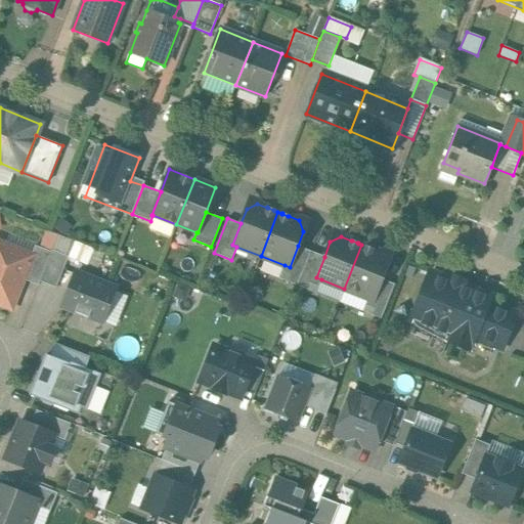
[(42,256),(0,238),(0,307),(18,314),(42,256)]
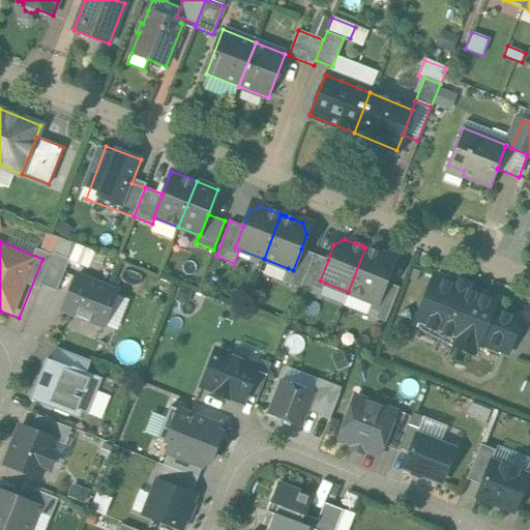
[(376,252),(371,249),(370,248),(370,249),(365,247),(348,292),(372,301),(377,303),(386,282),(391,267),(386,256),(377,252),(376,252)]
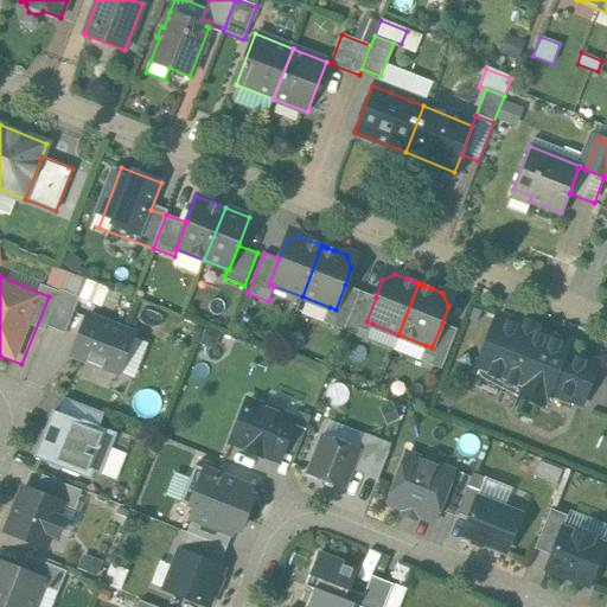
[(359,292),(345,285),(336,310),(330,307),(323,323),(344,331),(359,292)]
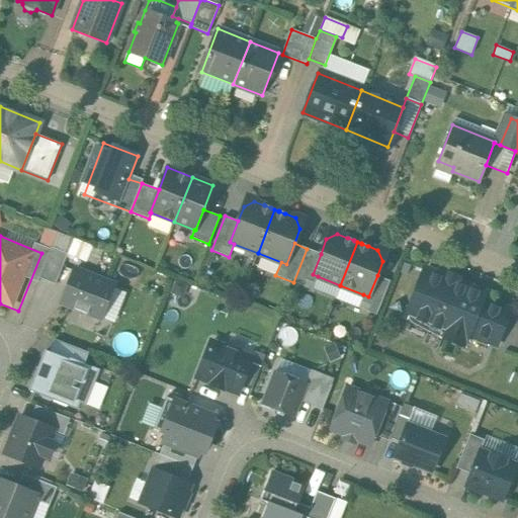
[(307,249),(293,282),(312,289),(318,276),(313,274),(321,254),(307,249)]
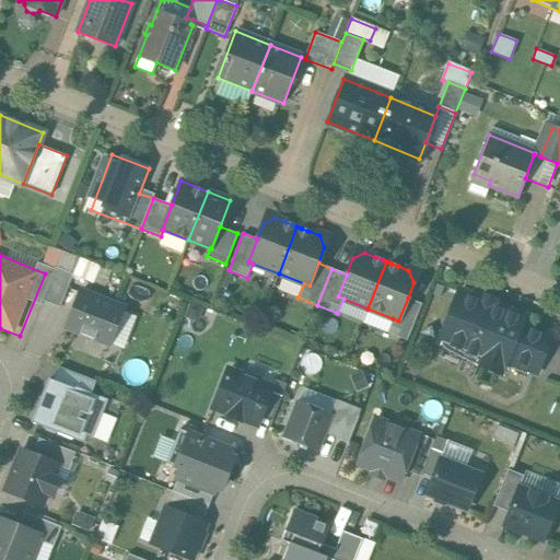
[(133,307),(83,288),(67,328),(117,348),(133,307)]
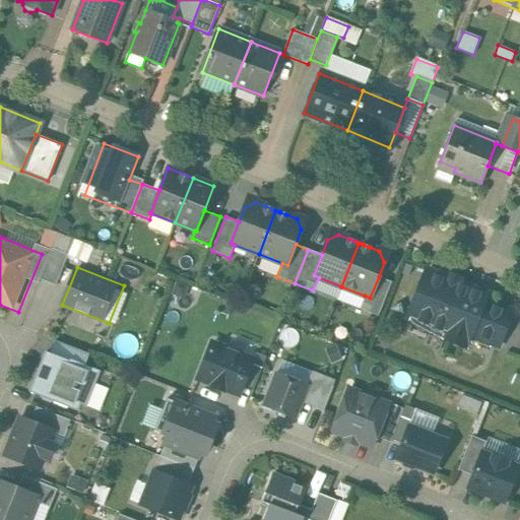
[(519,313),(519,309),(426,272),(406,321),(502,359),(519,313)]
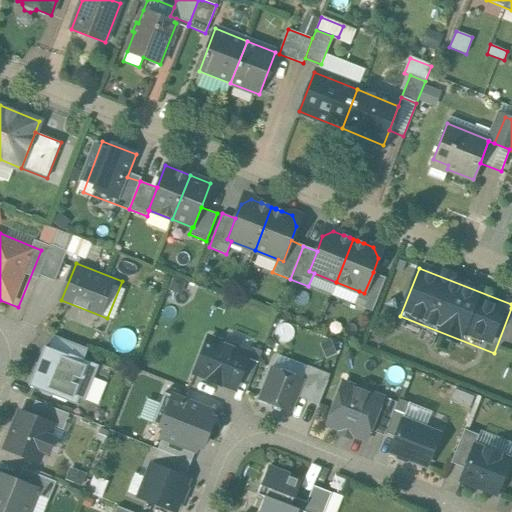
[(373,272),(364,293),(359,291),(354,304),(372,311),(385,278),(373,272)]
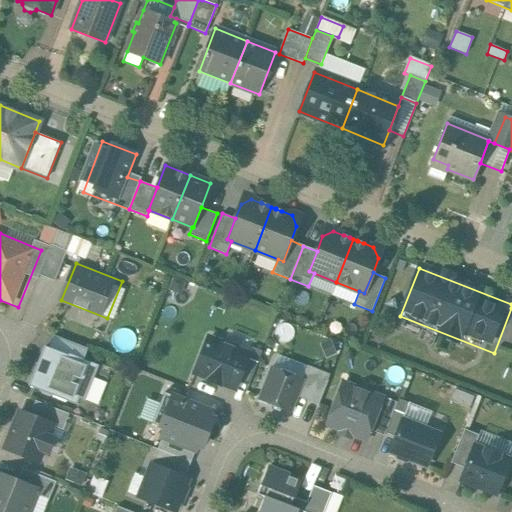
[(266,355),(213,334),(197,375),(249,396),(266,355)]
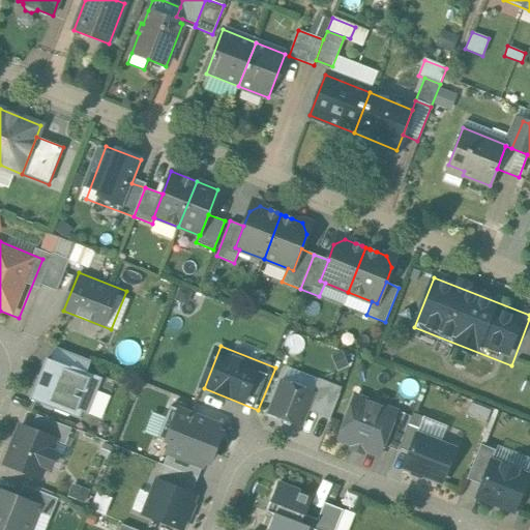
[(90,361),(56,348),(51,360),(71,369),(71,367),(86,373),(90,361)]
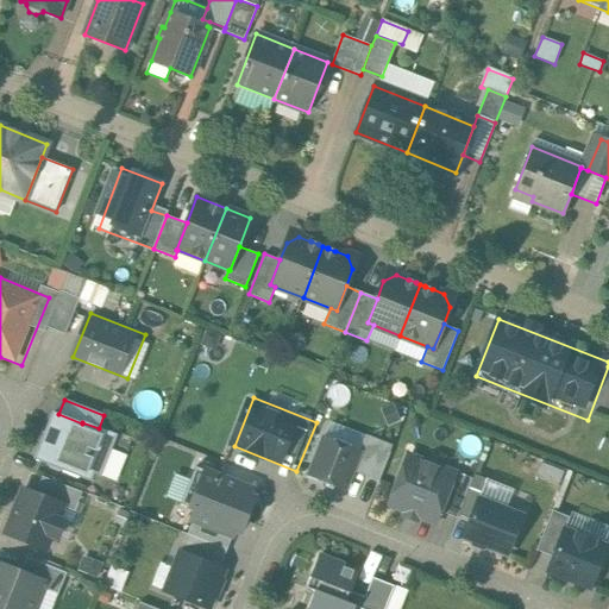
[(58,414),(54,413),(36,458),(90,481),(94,472),(100,475),(111,449),(101,445),(106,432),(99,428),(82,422),(82,424),(58,414)]
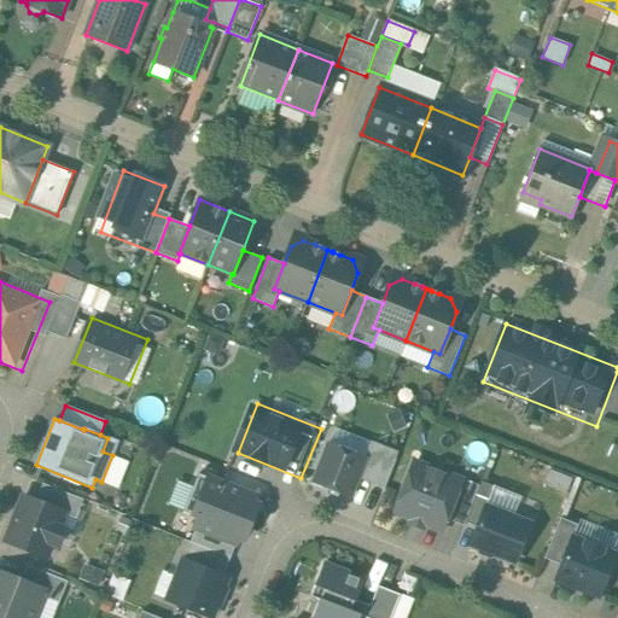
[(365,458),(328,443),(314,483),(350,496),(357,476),(365,458)]
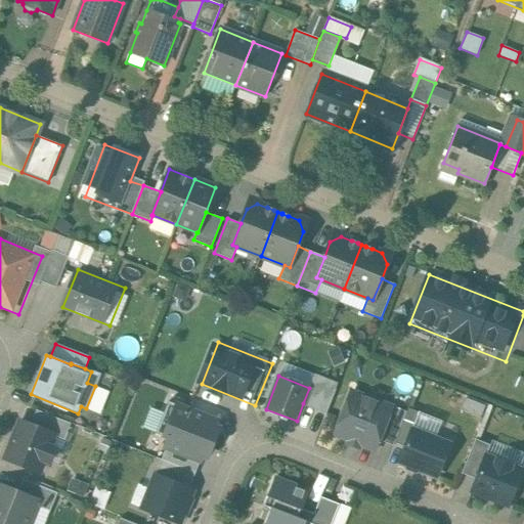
[(336,390),(312,381),(310,388),(309,388),(303,403),(326,412),(336,390)]
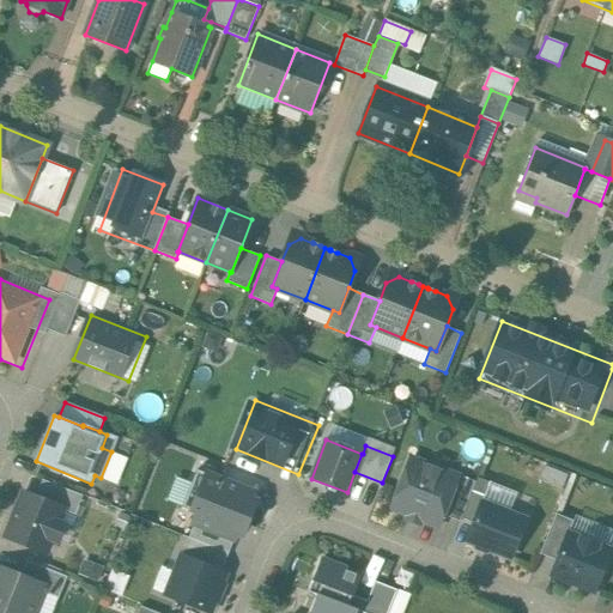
[(437,529),(444,511),(459,474),(410,455),(388,510),(437,529)]
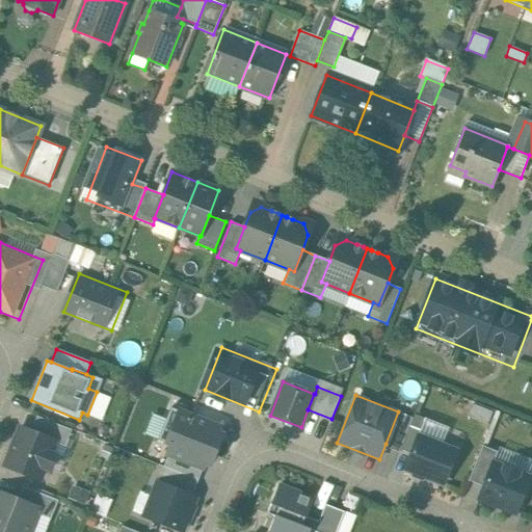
[(234,429),(167,404),(147,460),(163,467),(198,480),(213,485),(234,429)]
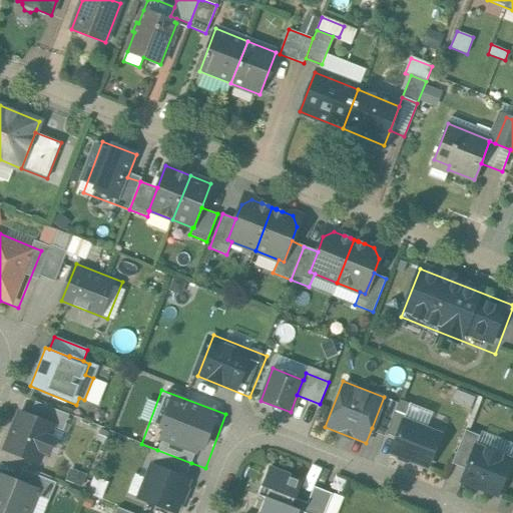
[(398,402),(384,397),(372,428),(386,433),(395,411),(398,402)]
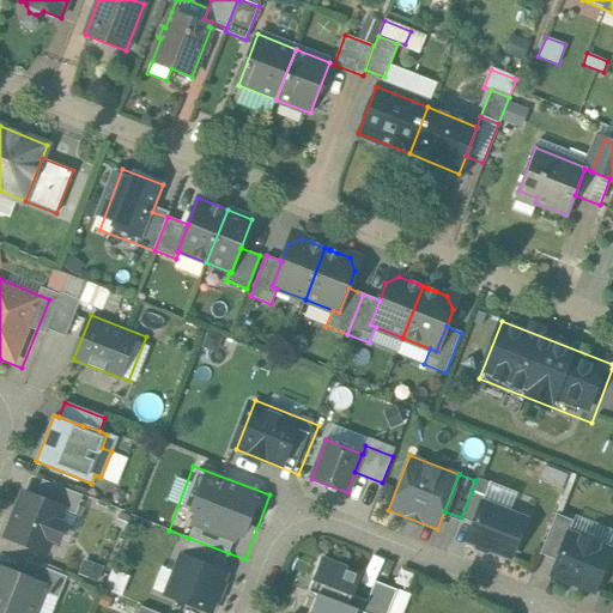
[(490,483),(477,478),(475,480),(472,491),(485,496),(490,483)]
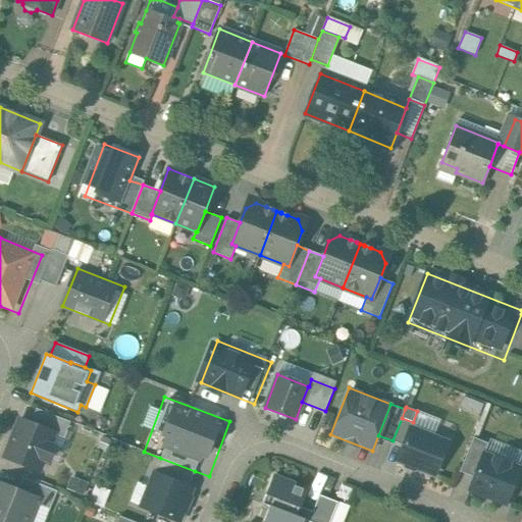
[(70,422),(36,408),(31,423),(40,427),(54,433),(54,434),(64,438),(70,422)]
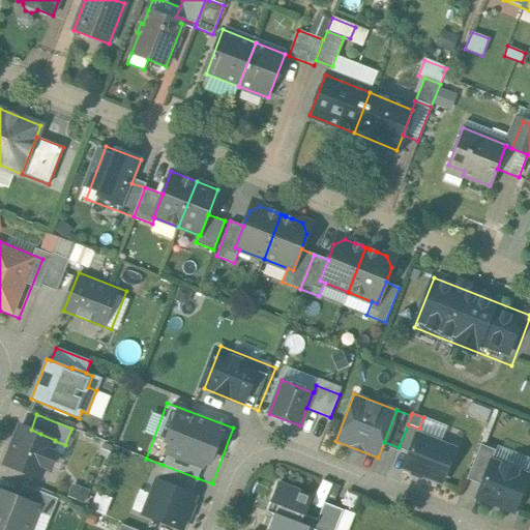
[(419,429),(408,424),(399,447),(410,452),(417,435),(419,429)]
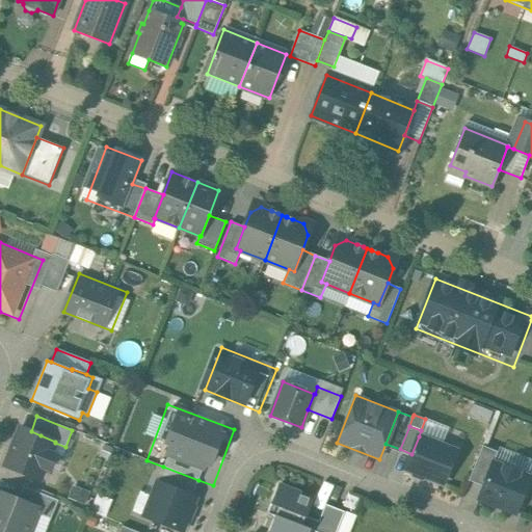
[(31,431),(20,427),(5,466),(40,480),(45,468),(51,470),(56,456),(50,454),(55,443),(55,442),(41,435),(31,431)]
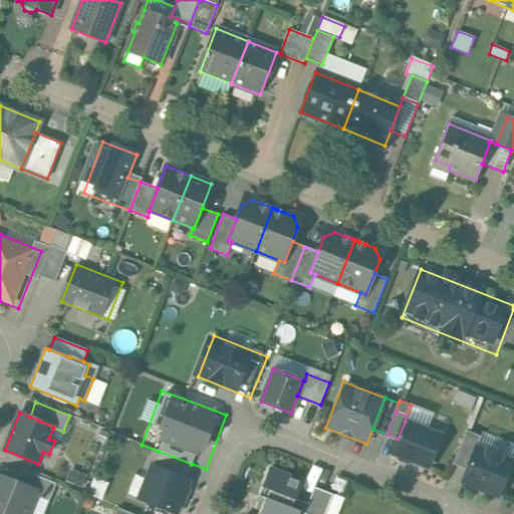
[(440,436),(405,422),(398,439),(392,454),(428,467),(440,436)]
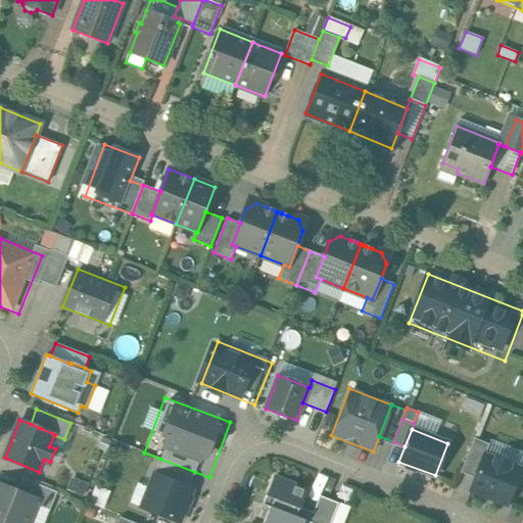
[(474,438),(461,473),(475,479),(484,456),(489,444),(474,438)]
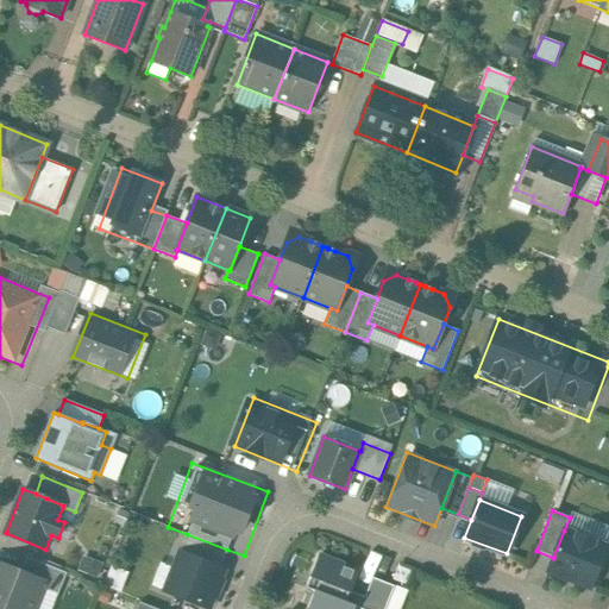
[(594,540),(578,534),(578,537),(564,531),(553,558),(548,571),(590,588),(607,547),(592,541),(594,540)]
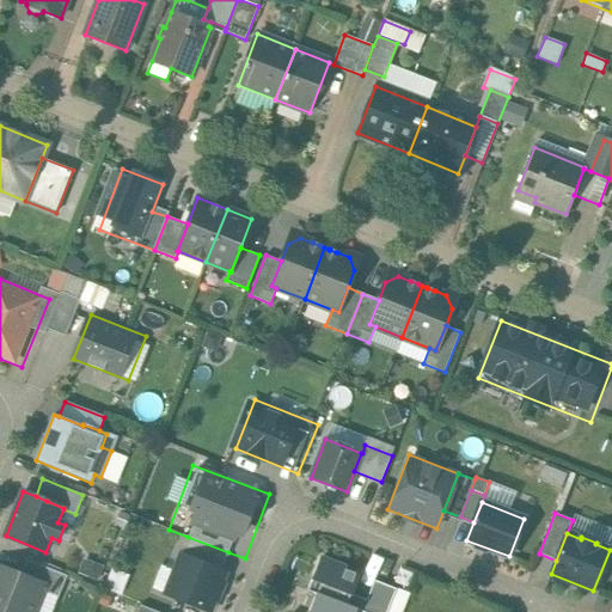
[(228,552),(188,537),(182,555),(221,570),(228,552)]
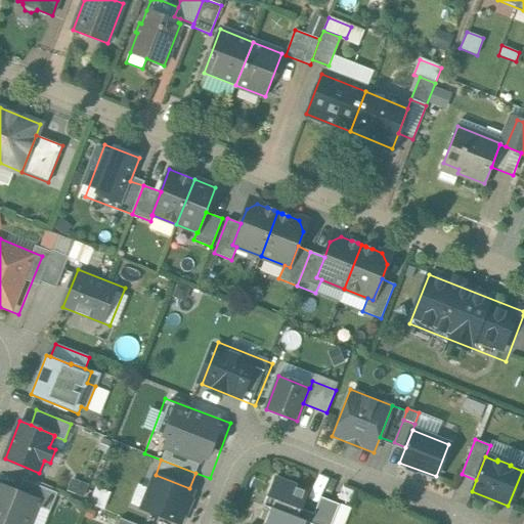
[(189,488),(156,475),(149,488),(153,493),(145,510),(179,523),(183,513),(185,514),(191,499),(189,498),(193,489),(189,488)]
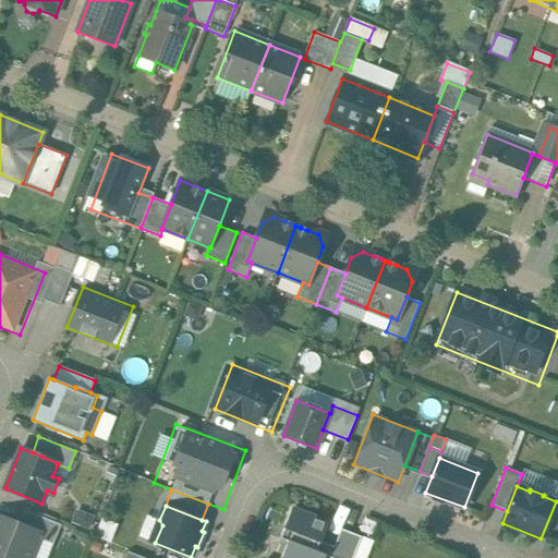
[(61,525),(24,510),(19,524),(41,534),(39,540),(53,545),(61,525)]
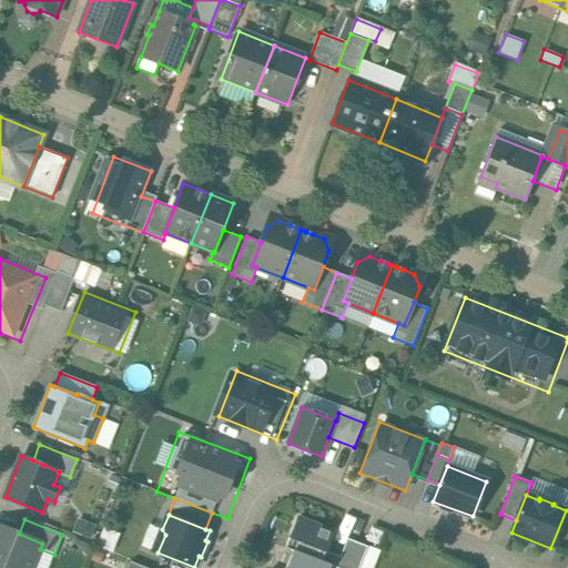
[(335,534),(297,519),(290,538),(298,541),(325,553),(327,554),(327,551),(335,534)]
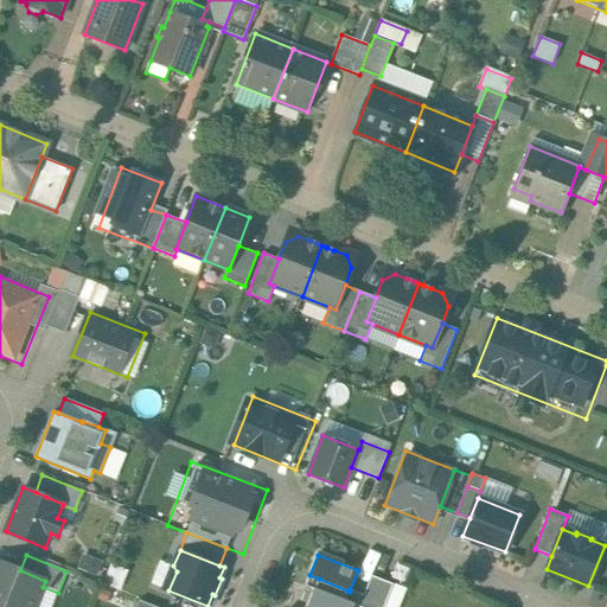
[(20,570),(4,564),(0,566),(0,600),(16,606),(33,606),(43,587),(45,581),(20,570)]
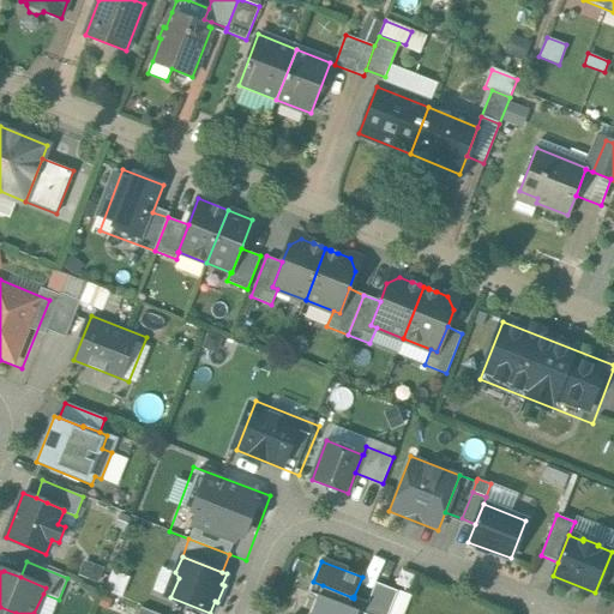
[(323,585),(313,582),(308,594),(317,597),(318,595),(319,595),(323,585)]
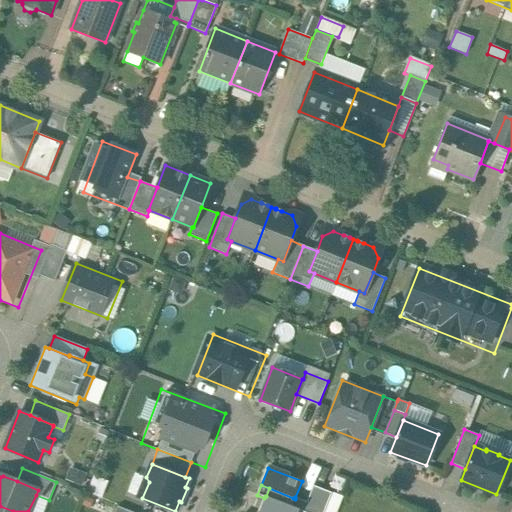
[(313,485),(306,502),(295,497),(295,499),(293,498),(290,505),(299,509),(299,510),(302,511),(323,511),(332,493),(313,485)]
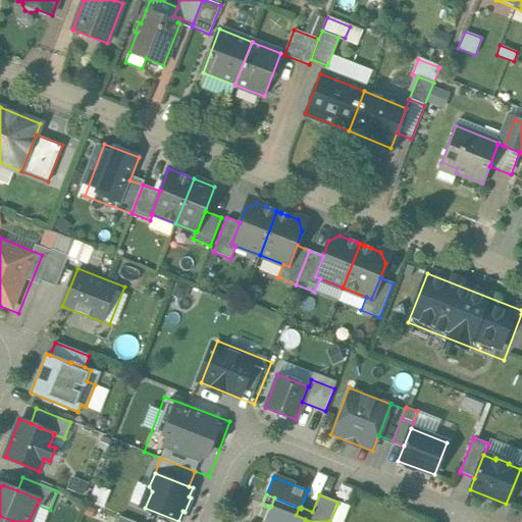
[(299,508),(274,498),(271,506),(296,515),(299,508)]
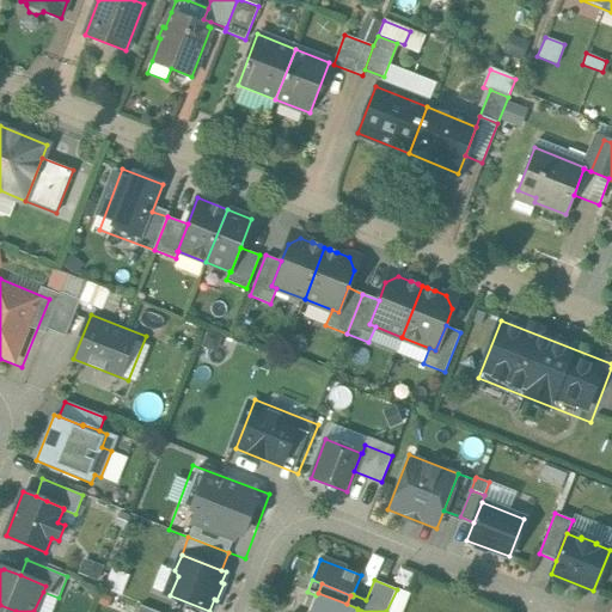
[(318,593),(317,593),(316,595),(308,611),(356,611),(357,610),(357,609),(347,604),(318,593)]
